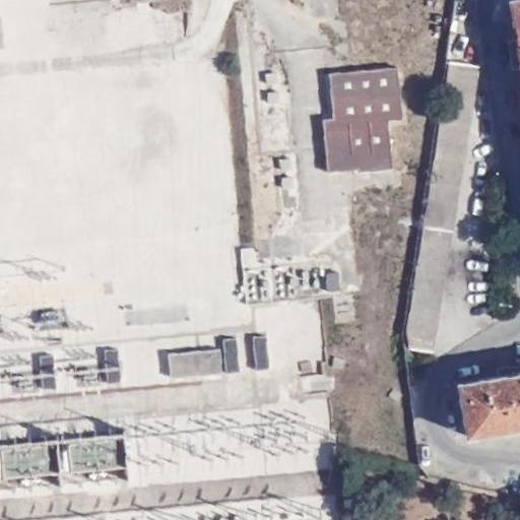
[(519,57),(519,0),(516,0),(511,1),(519,57)]
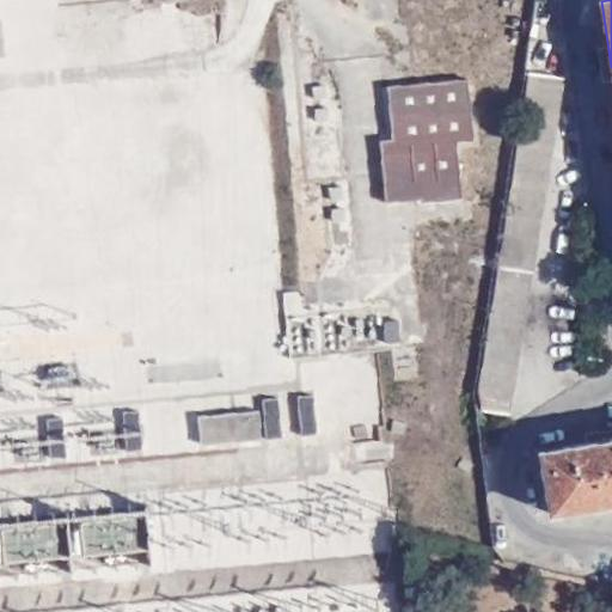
[(507,415),(561,78),(526,74),(488,317),(476,387),(478,411),(507,415)]
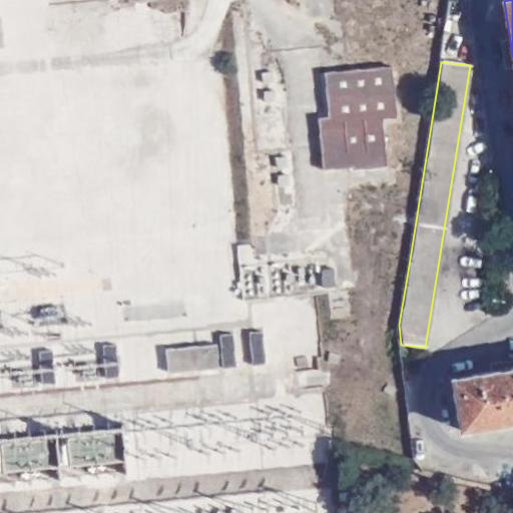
[(397,117),(391,66),(327,72),(332,121),(318,123),(323,170),(386,163),(382,119),(397,117)]
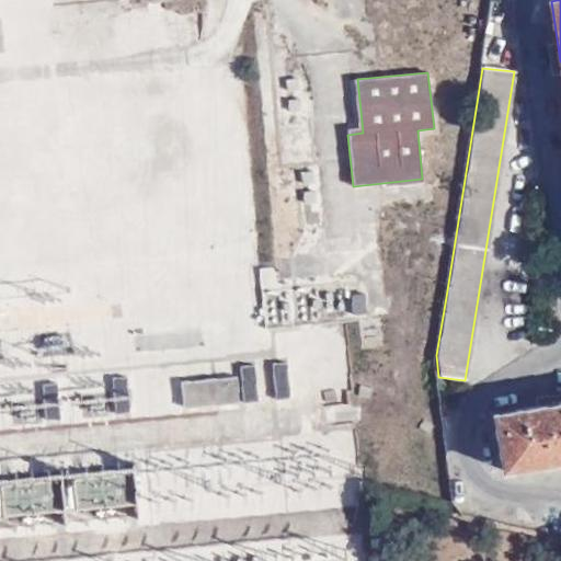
[(365,294),(350,295),(352,316),(366,315),(365,294)]
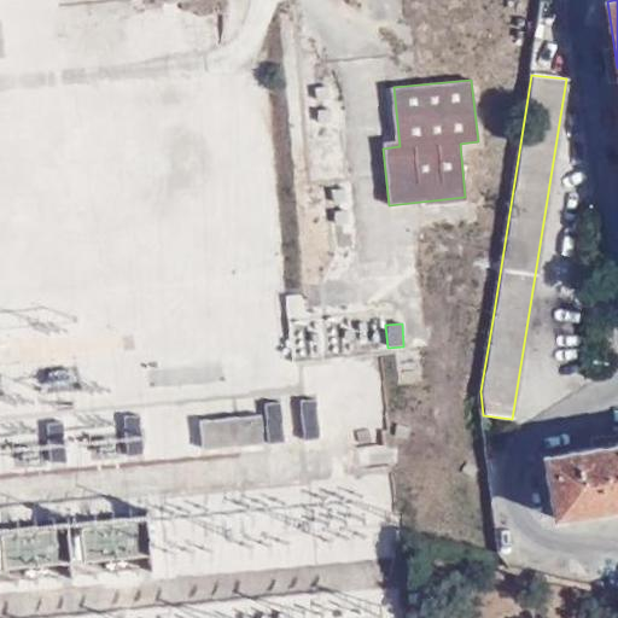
[(312,400),(299,401),(303,442),(315,441),(312,400)]
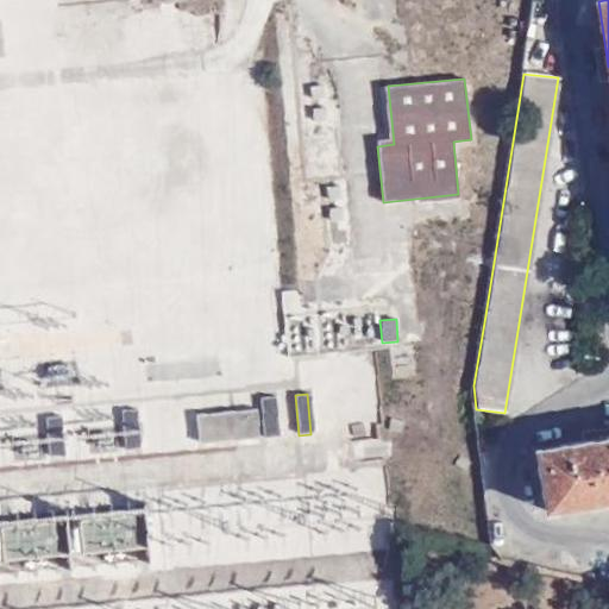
[(276,399),(261,400),(263,438),(278,437),(276,399)]
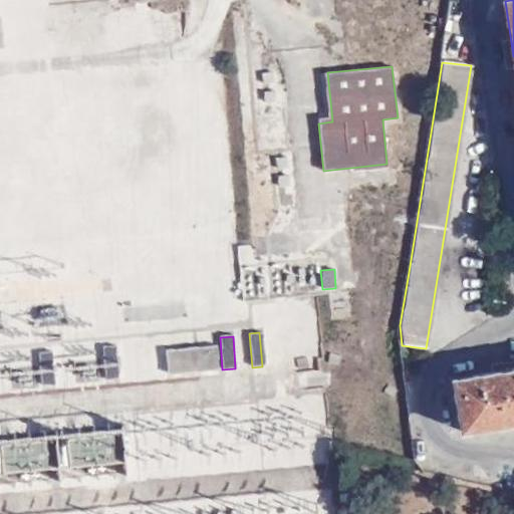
[(114,345),(101,346),(104,380),(118,378),(114,345)]
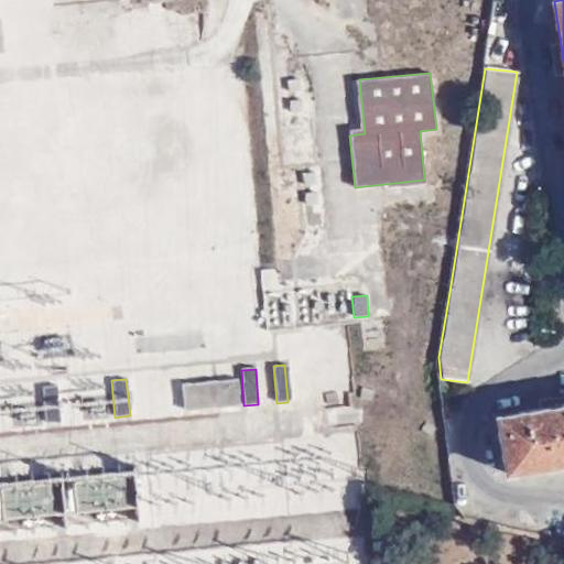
[(237,381),(182,384),(183,411),(239,407),(237,381)]
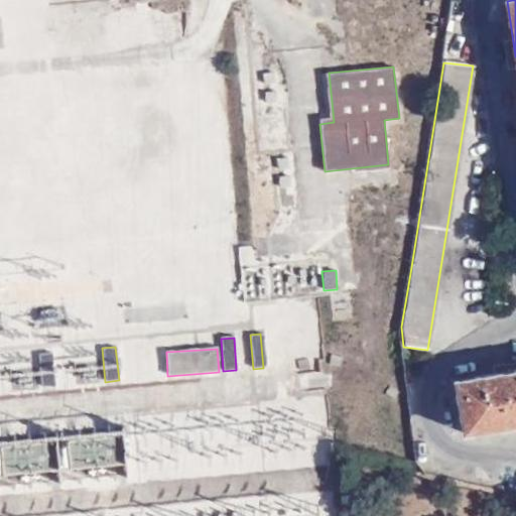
[(52,353),(37,354),(39,387),(54,386),(52,353)]
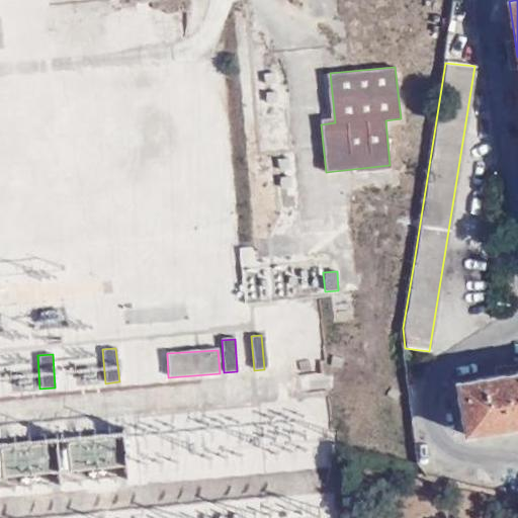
[(517,373),(456,383),(464,436),(517,427),(517,373)]
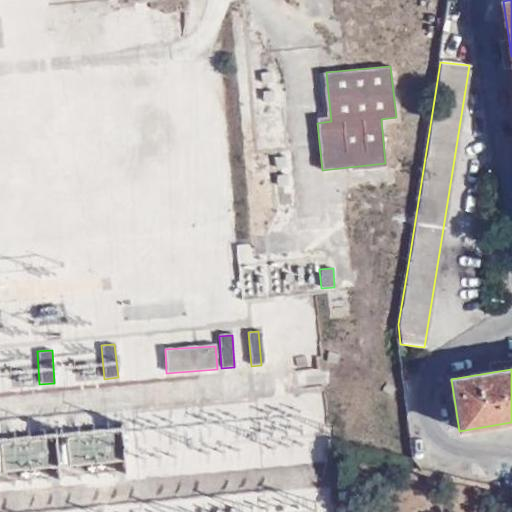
[(289,463),(328,459),(321,390),(263,395),(264,405),(250,407),(252,432),(286,429),(289,463)]
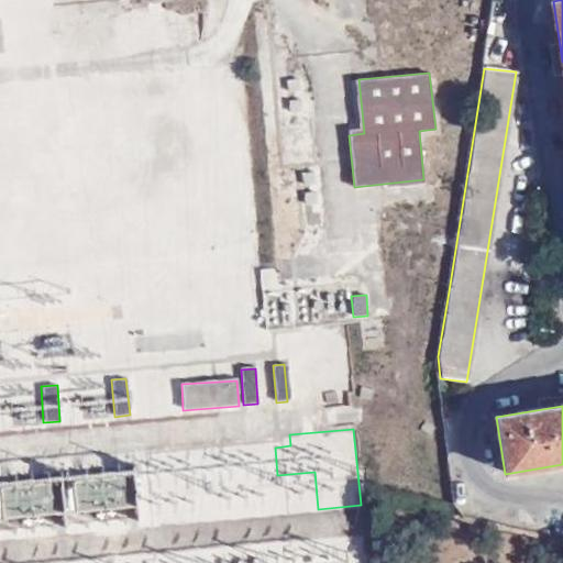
[(213,468),(0,486),(0,525),(183,509),(184,514),(244,508),(240,455),(212,457),(213,468)]
